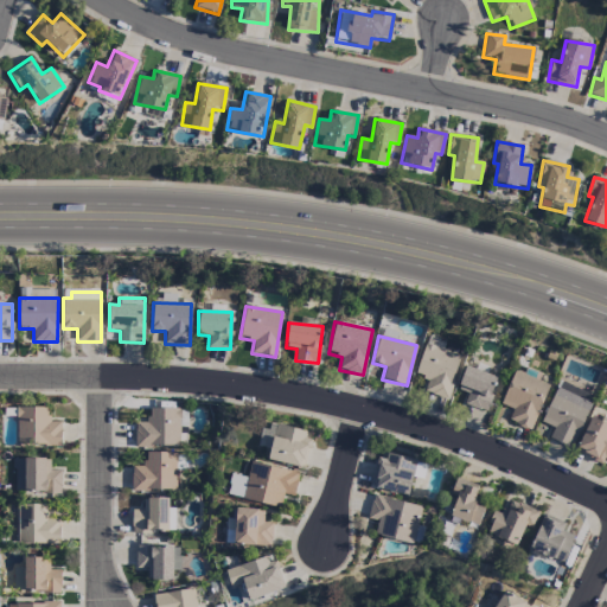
[(415,376),(428,379),(423,393),(447,400),(460,356),(423,345),(415,376)]
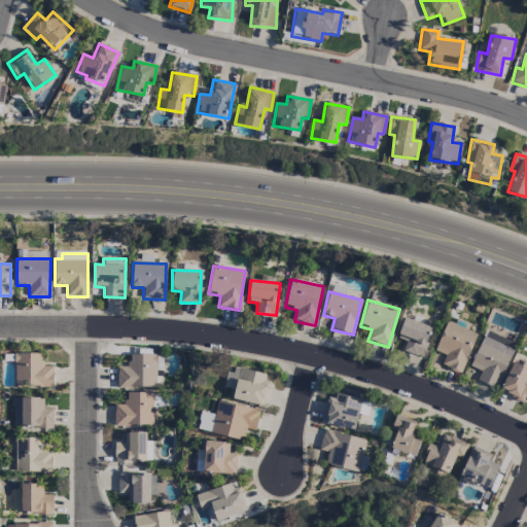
[(421,358),(432,328),(405,317),(396,339),(406,342),(402,351),(421,358)]
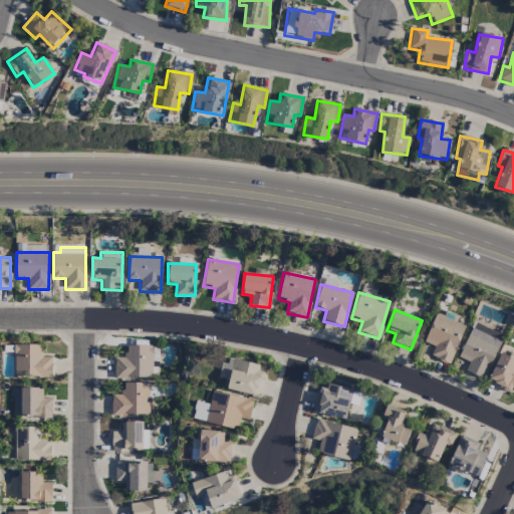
[(465,325),(435,314),(424,343),(434,346),(430,357),(450,364),(465,325)]
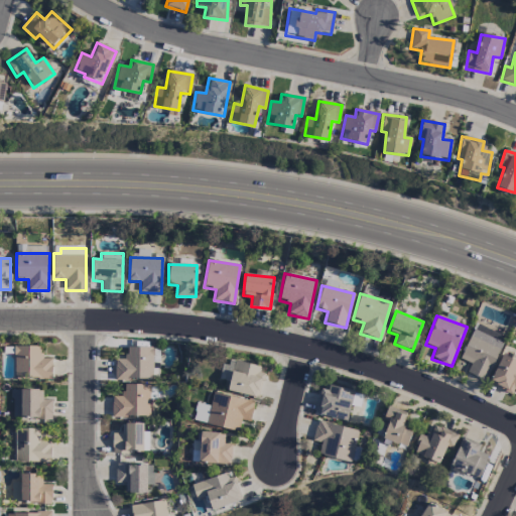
[(505,337),(475,325),(460,359),(471,364),(467,373),(486,381),(505,337)]
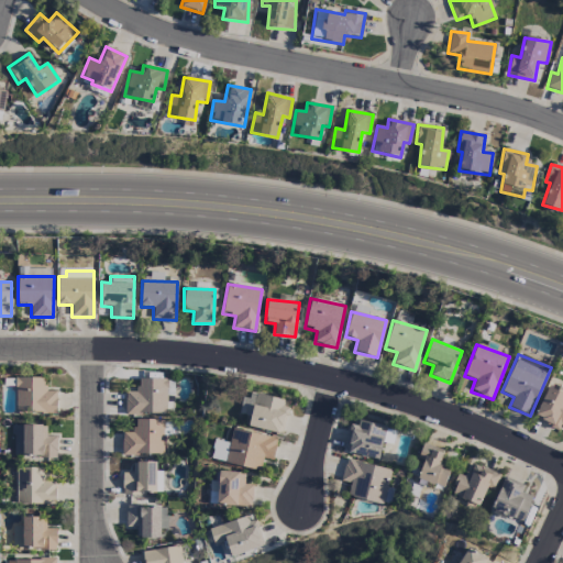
[(56,392),(45,392),(45,377),(15,377),(15,414),(56,412),(56,392)]
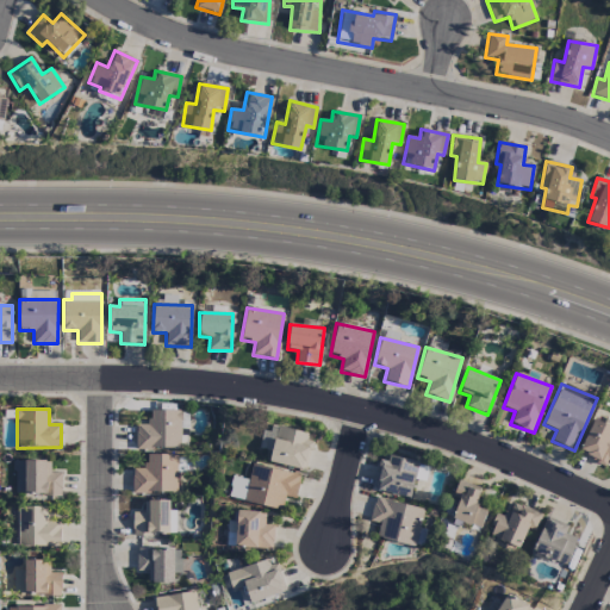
[(135,449),(180,450),(181,411),(149,410),(148,425),(136,424),(135,449)]
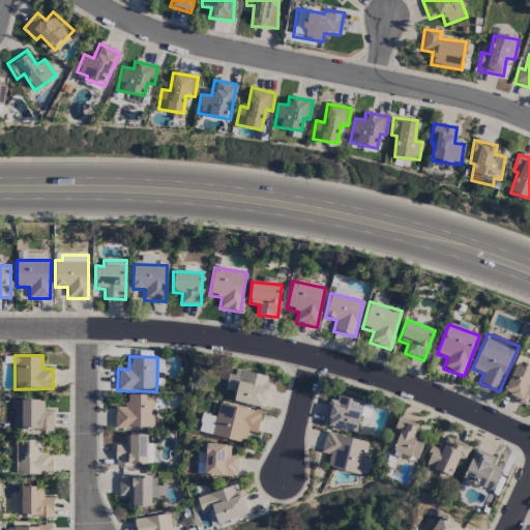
[(529,371),(516,364),(502,394),(529,407),(529,371)]
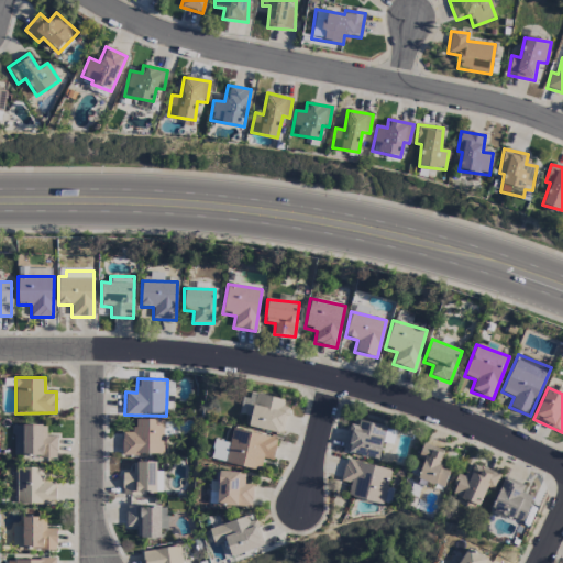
[(249,427),(282,434),(289,401),(255,394),(249,427)]
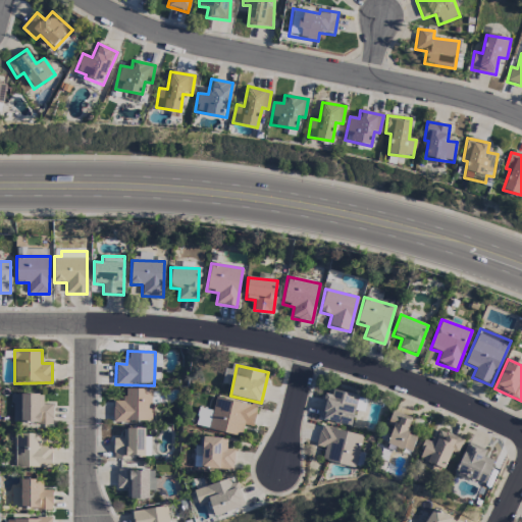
[(125,389),(125,401),(113,401),(113,422),(151,422),(151,389),(125,389)]
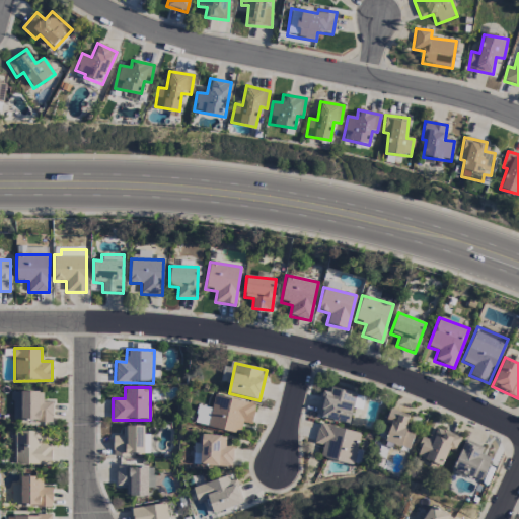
[(318,417),(349,425),(356,395),(325,387),(318,417)]
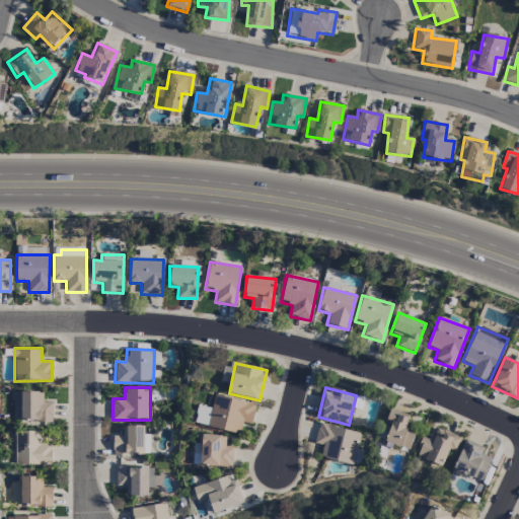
[(52,401),(43,402),(43,391),(11,392),(12,422),(52,421),(52,401)]
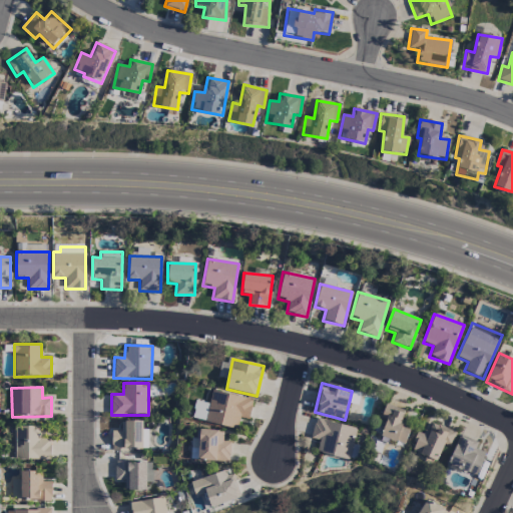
[(252,400),(211,391),(208,403),(195,400),(191,419),(236,429),(239,418),(248,420),(252,400)]
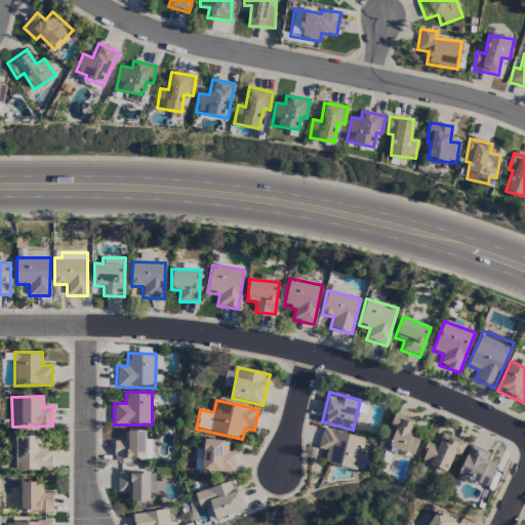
[(414,420),(394,413),(389,429),(394,431),(389,446),(413,455),(418,440),(409,437),(414,420)]
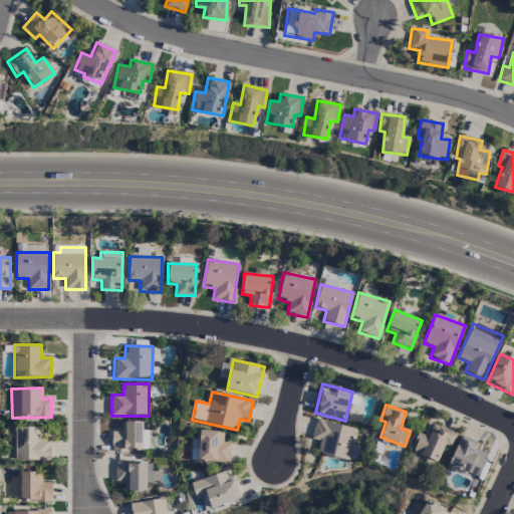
[(349,461),(355,428),(315,420),(311,440),(319,441),(316,454),(349,461)]
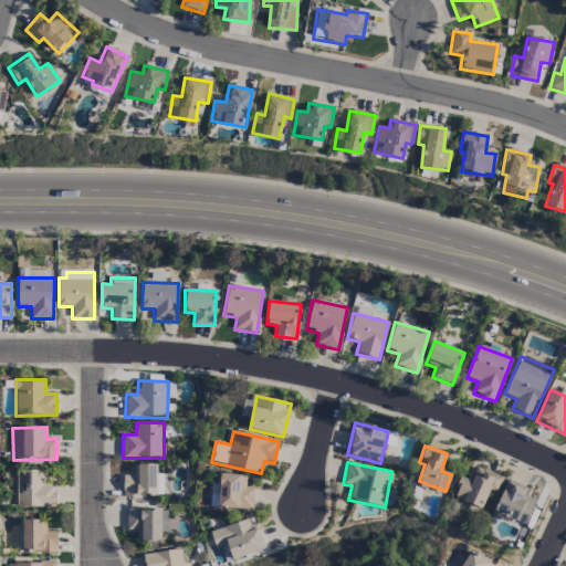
[(123,475),(123,496),(157,495),(156,464),(133,465),(134,475),(123,475)]
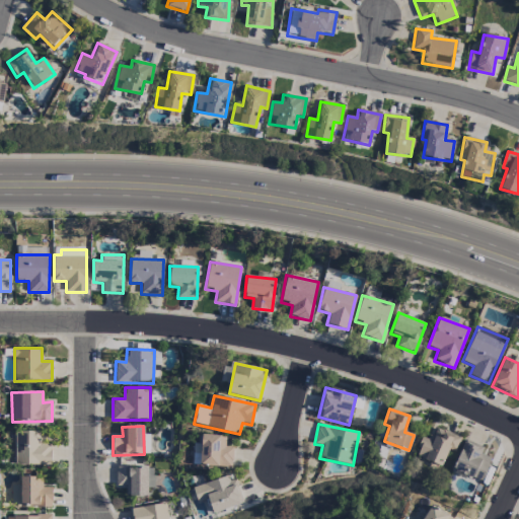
[(461,437),(435,428),(430,440),(423,437),(416,456),(442,466),(448,449),(456,452),(461,437)]
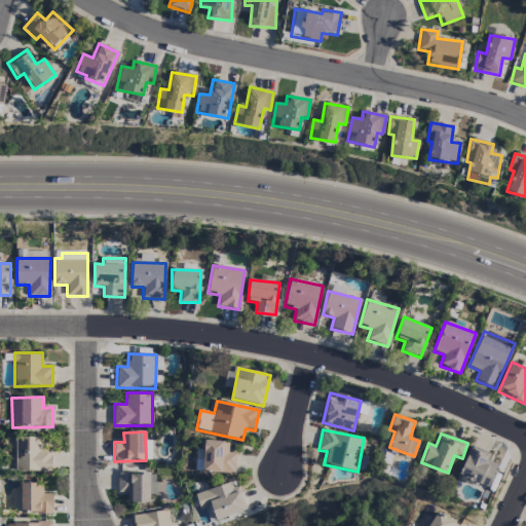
[(12,472),(51,472),(51,450),(40,450),(40,438),(12,437),(12,472)]
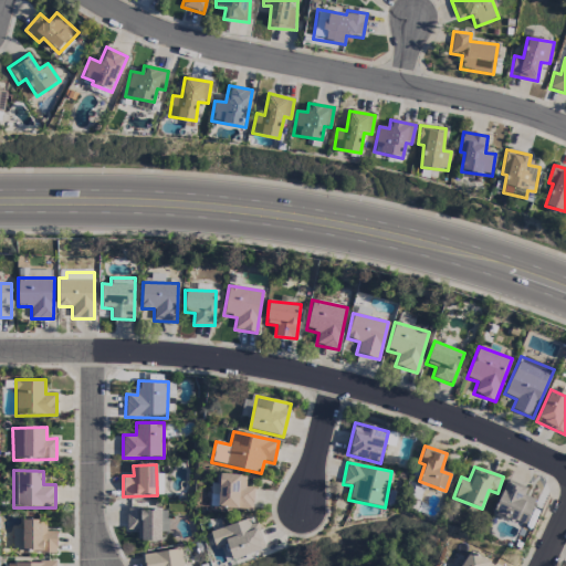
[(253,488),(245,486),(247,475),(219,474),(218,507),(252,510),(253,488)]
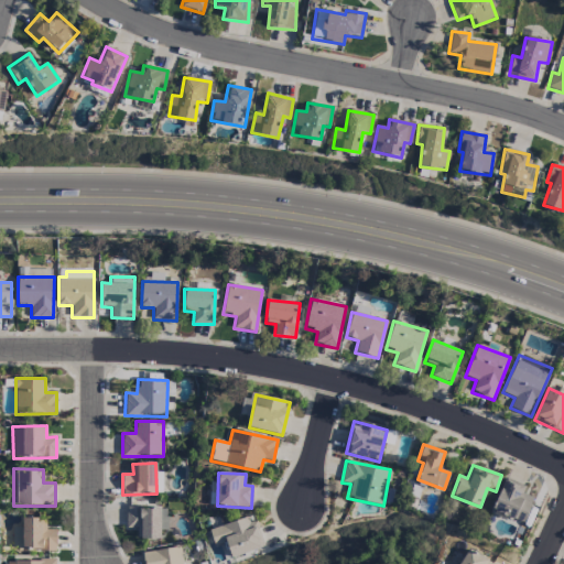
[(522,494),(525,486),(506,478),(491,510),(523,523),(534,498),(522,494)]
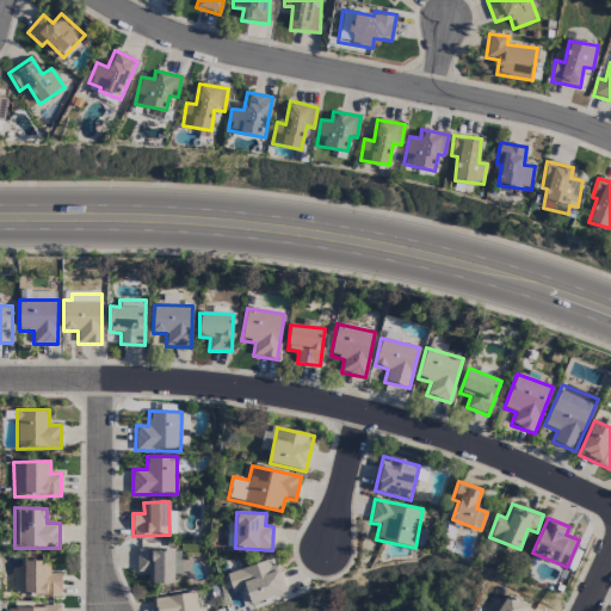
[(173,585),(174,575),(180,575),(181,550),(137,549),(137,572),(149,573),(148,585),(173,585)]
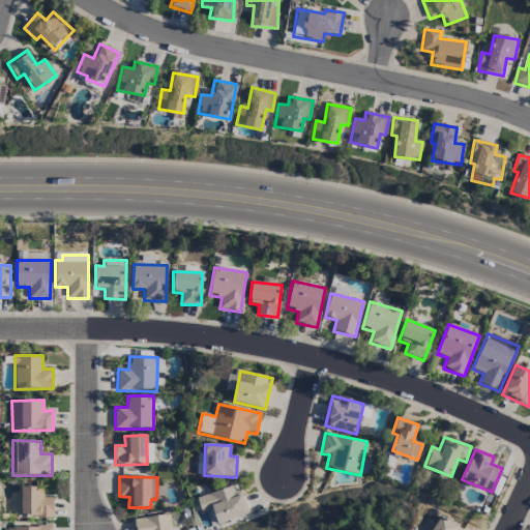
[(197,498),(202,514),(213,510),(217,524),(246,514),(237,486),(197,498)]
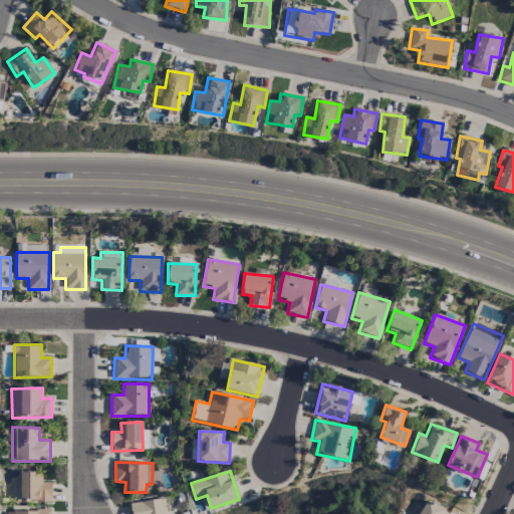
[(51,483),(41,483),(41,473),(20,472),(20,481),(11,481),(11,501),(50,501),(51,483)]
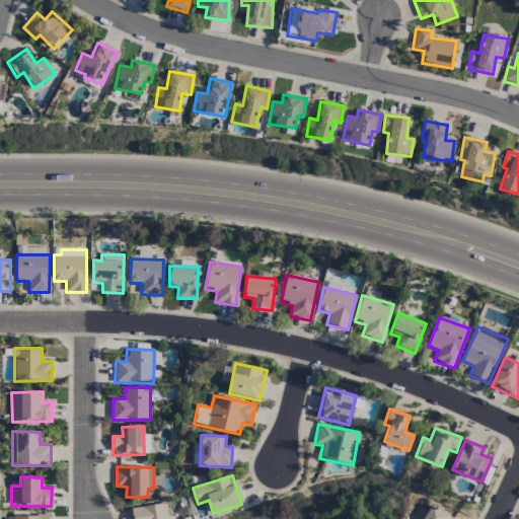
[(132,508),(132,518),(167,518),(166,504),(132,508)]
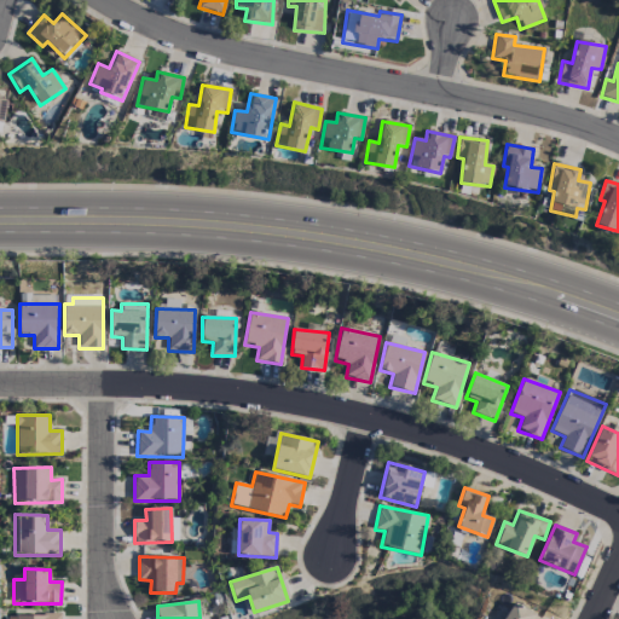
[(542,618),(514,602),(503,618),(542,618)]
